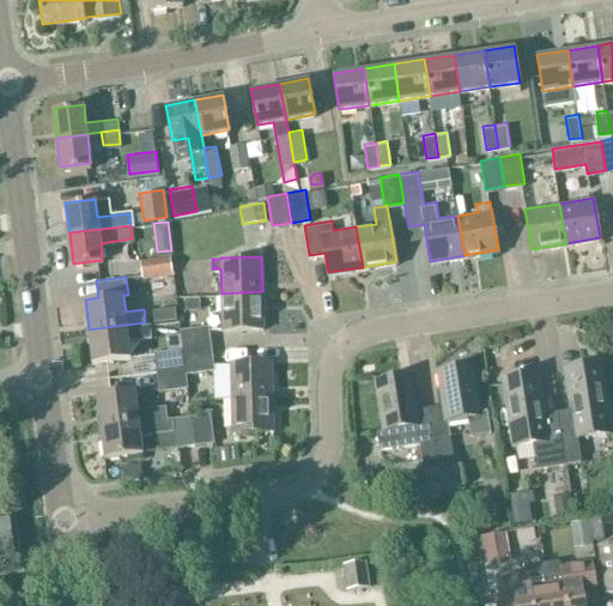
[(263,326),(262,291),(222,294),(222,327),(263,326)]
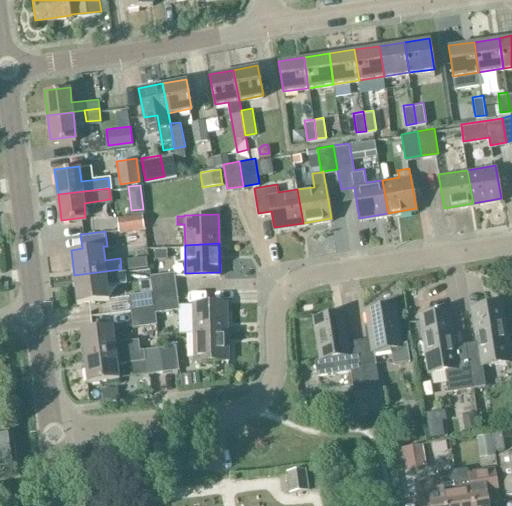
[(147,255),(127,257),(128,268),(148,266),(147,255)]
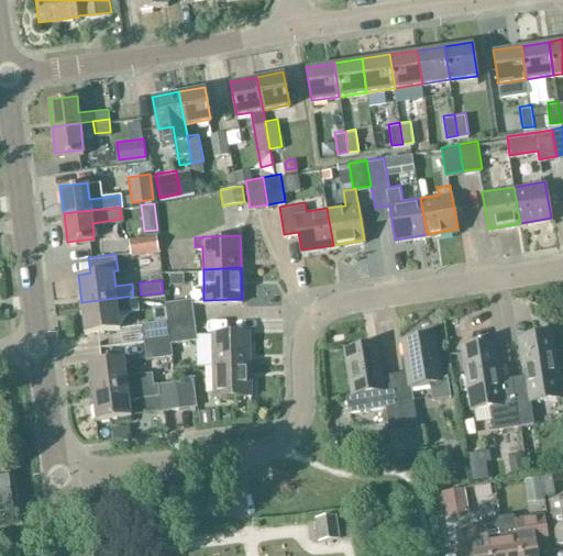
[(138,296),(133,296),(81,302),(85,331),(120,326),(118,310),(139,308),(138,296)]
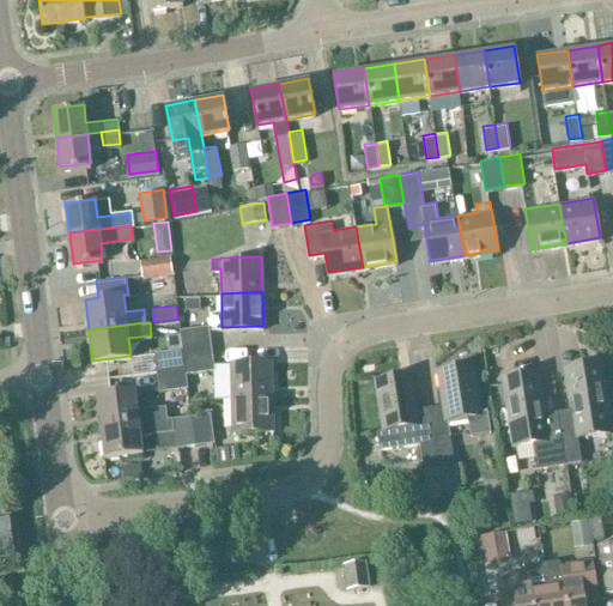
[(182,346),(183,350),(212,345),(208,323),(180,327),(182,346)]
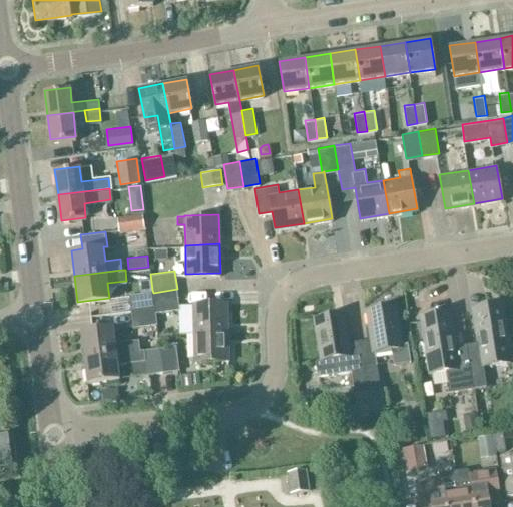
[(154,306),(155,311),(179,308),(177,289),(153,293),(154,306)]
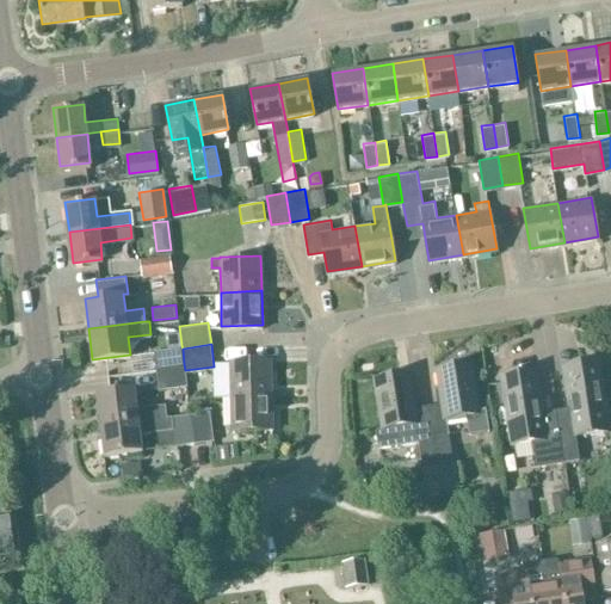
[(184,364),(183,349),(181,345),(153,349),(155,368),(184,364)]
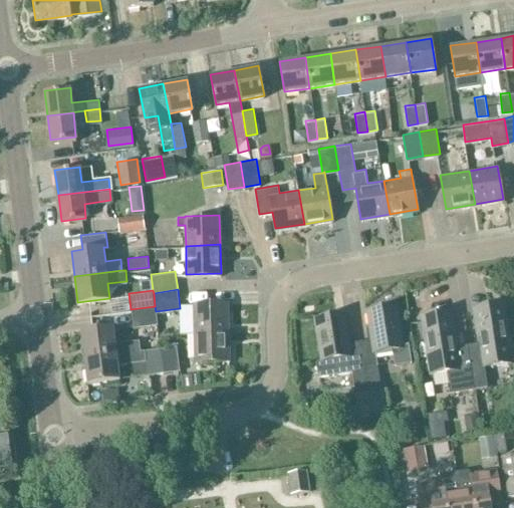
[(193,302),(194,331),(228,330),(228,301),(193,302)]
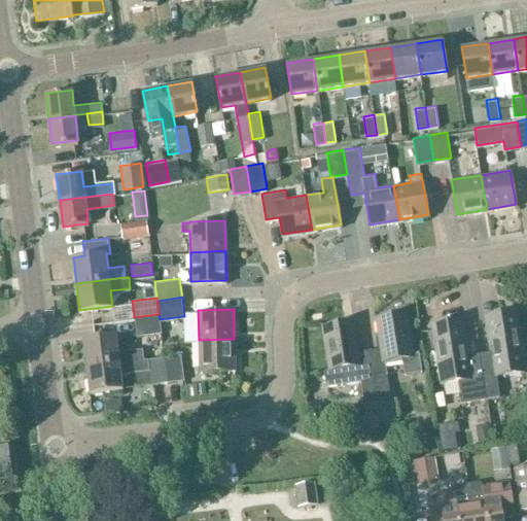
[(491,350),(480,351),(486,396),(500,394),(497,374),(524,370),(516,309),(486,313),(491,350)]
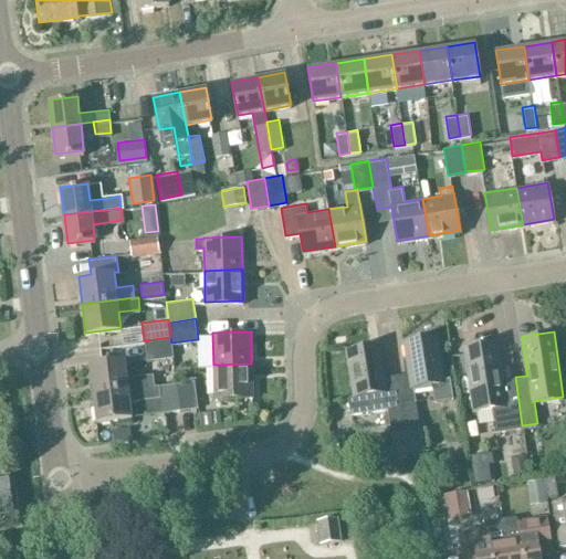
[(442,377),(436,335),(405,339),(411,385),(432,381),(435,399),(453,397),(450,376),(442,377)]
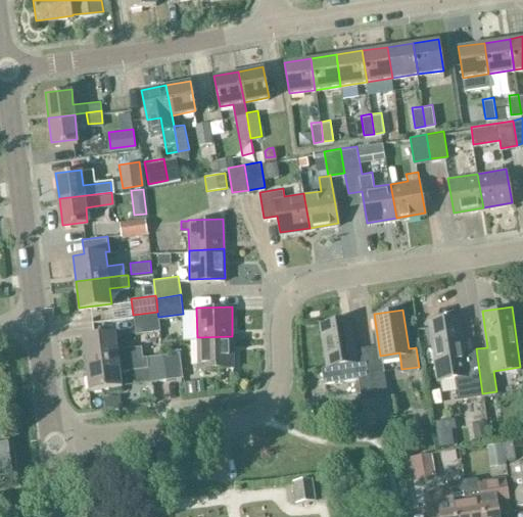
[(157,312),(133,315),(135,331),(160,328),(158,317),(157,312)]
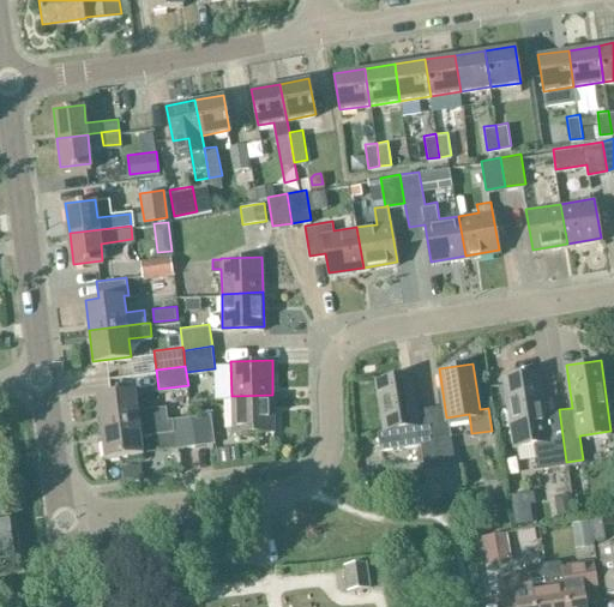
[(536,467),(566,462),(559,409),(545,412),(537,370),(503,374),(513,444),(531,440),(536,467)]
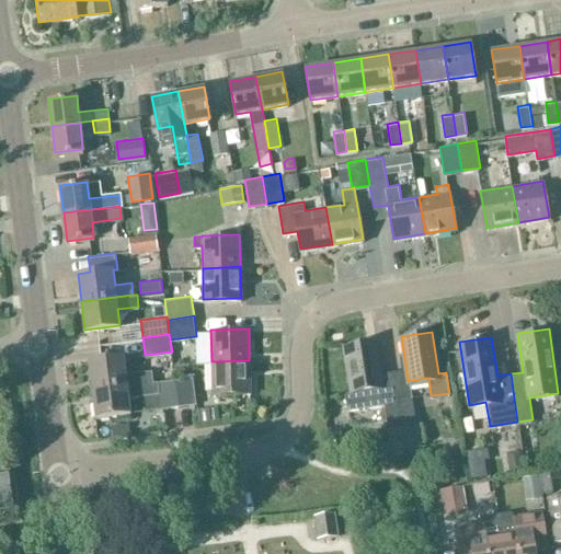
[(391,447),(404,445),(398,396),(384,399),(375,341),(344,345),(351,390),(345,391),(347,408),(365,406),(364,405),(384,402),(391,447)]
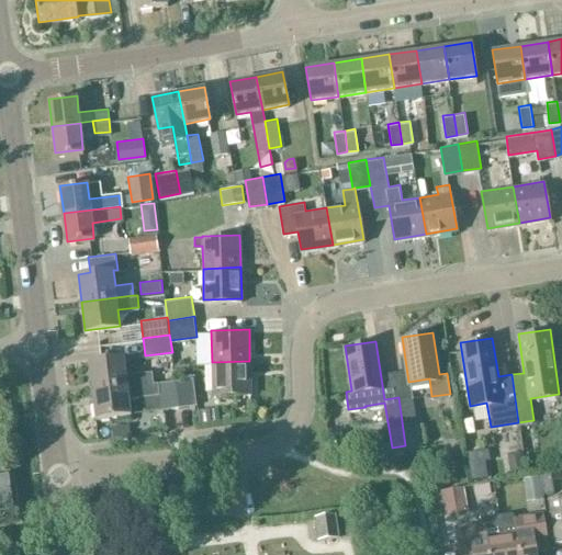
[(88,361),(92,389),(144,383),(143,371),(125,373),(123,357),(88,361)]
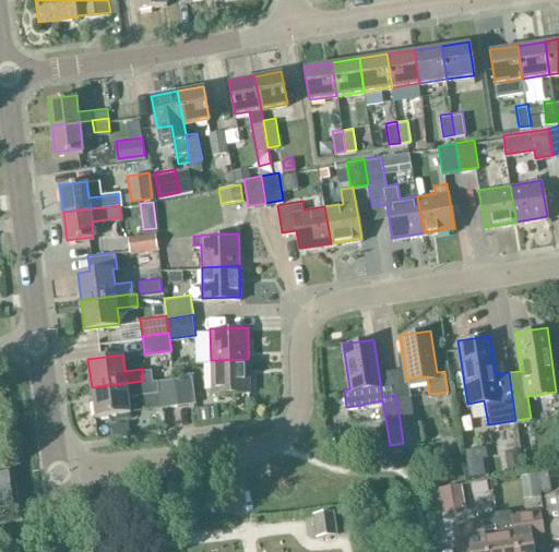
[(249,391),(248,359),(211,360),(212,392),(249,391)]
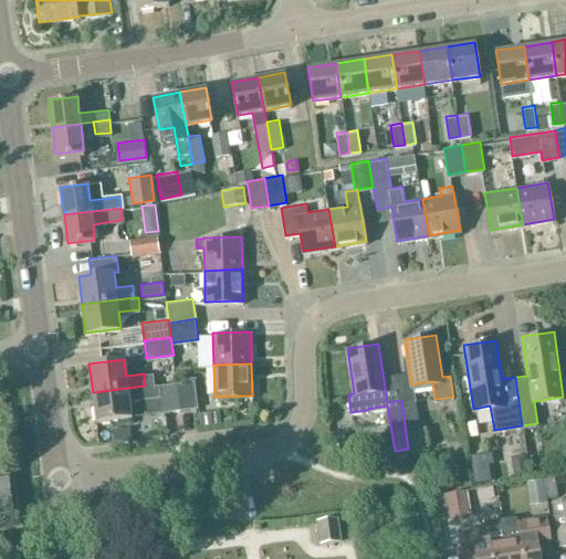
[(195,379),(179,381),(182,408),(198,405),(195,379)]
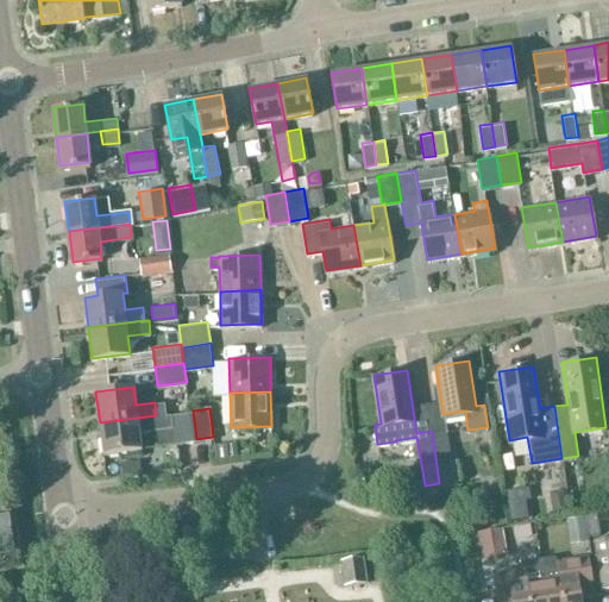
[(174,441),(196,439),(193,411),(157,415),(156,415),(100,422),(104,452),(142,447),(139,431),(173,426),(174,441)]
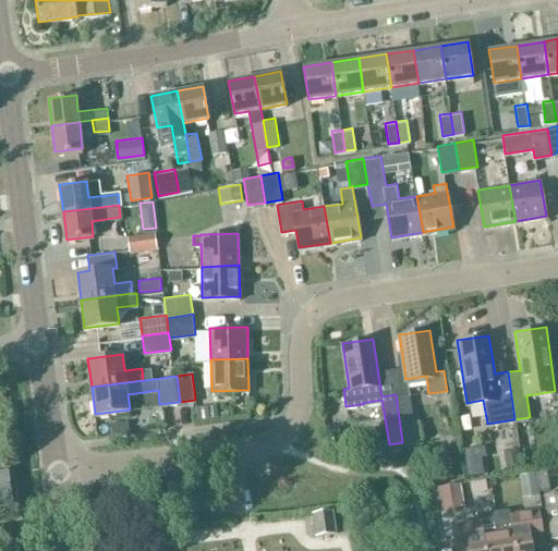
[(409,392),(396,394),(402,442),(416,440),(409,392)]
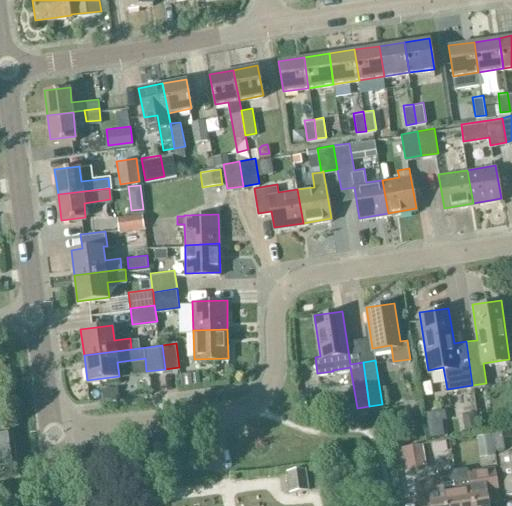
[(0,462),(12,461),(7,430),(0,431),(0,462)]
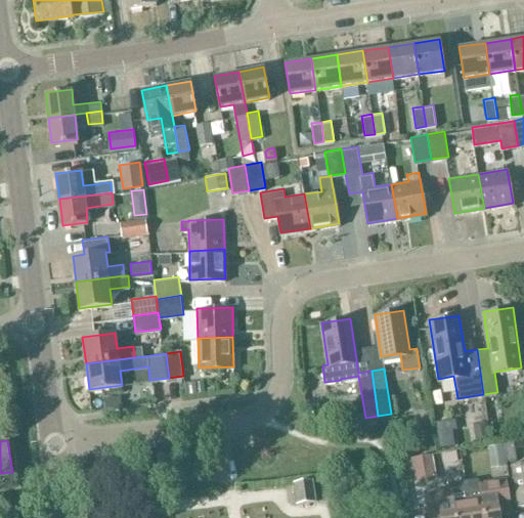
[(504,443),(488,445),(491,468),(507,466),(504,443)]
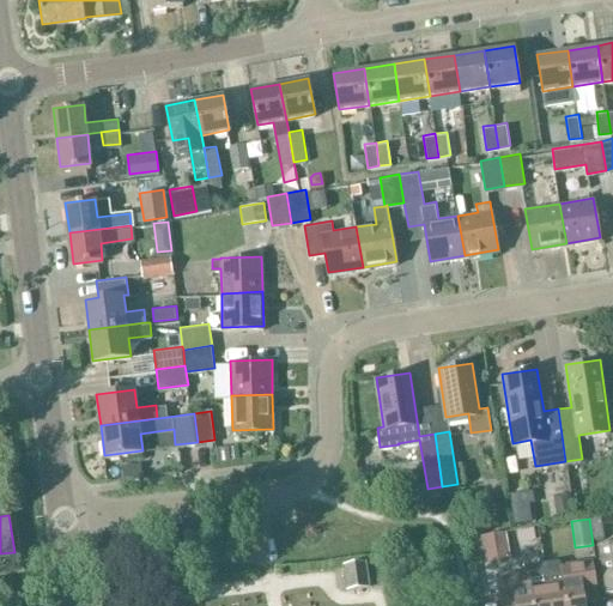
[(505,532),(481,535),(485,562),(510,558),(505,532)]
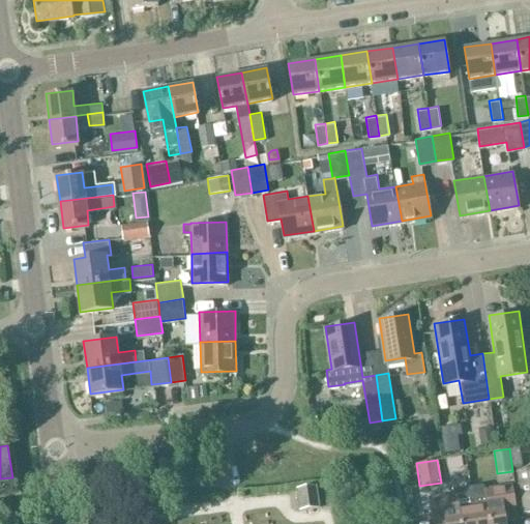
[(529,464),(517,467),(521,493),(529,491),(529,464)]
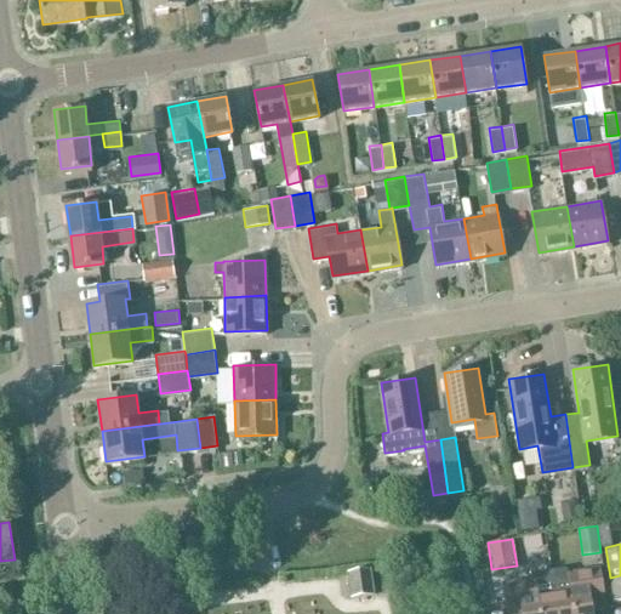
[(564,564),(550,567),(553,590),(557,613),(592,613),(590,597),(604,595),(599,566),(570,570),(564,564)]
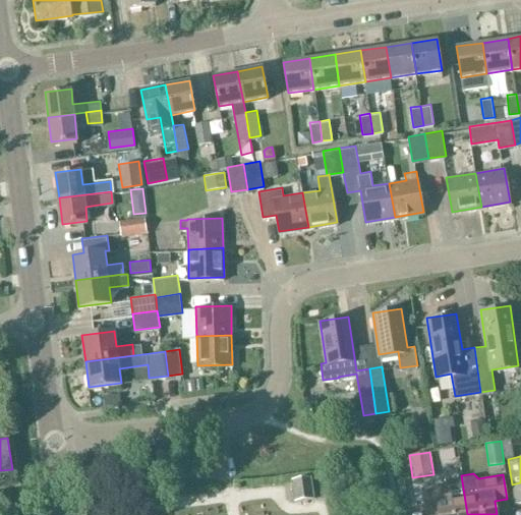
[(310,475),(300,476),(292,477),(294,498),(312,496),(310,475)]
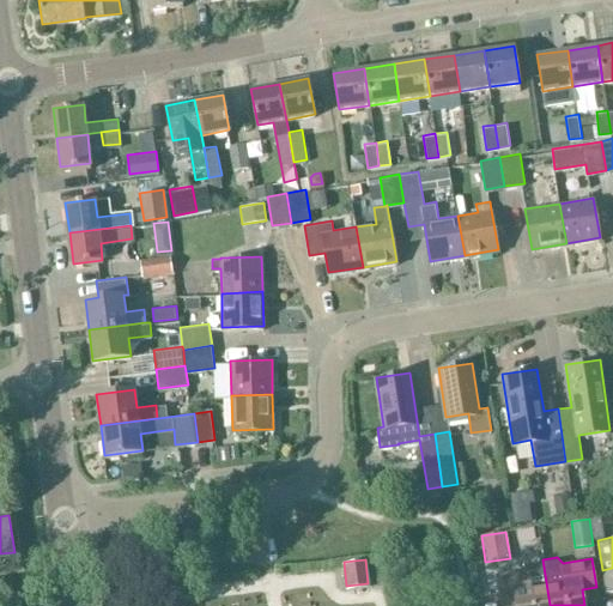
[(526,568),(497,573),(502,603),(515,601),(515,605),(550,605),(546,582),(542,559),(528,562),(526,568)]
